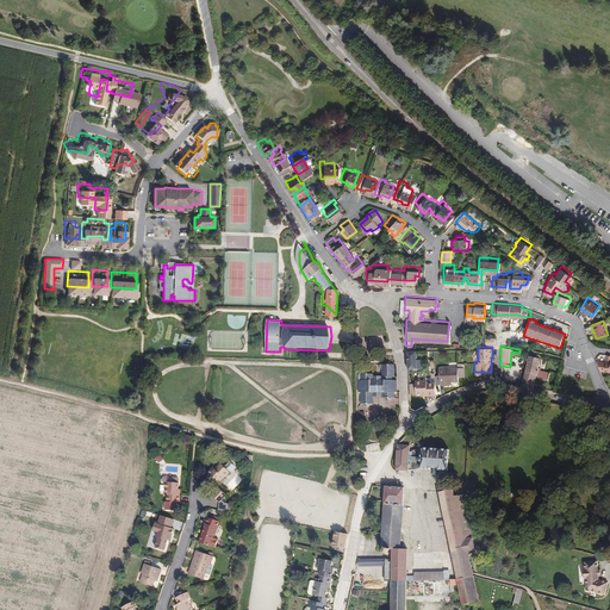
[(417,349),(405,349),(406,368),(416,367),(425,366),(424,360),(418,359),(417,349)]
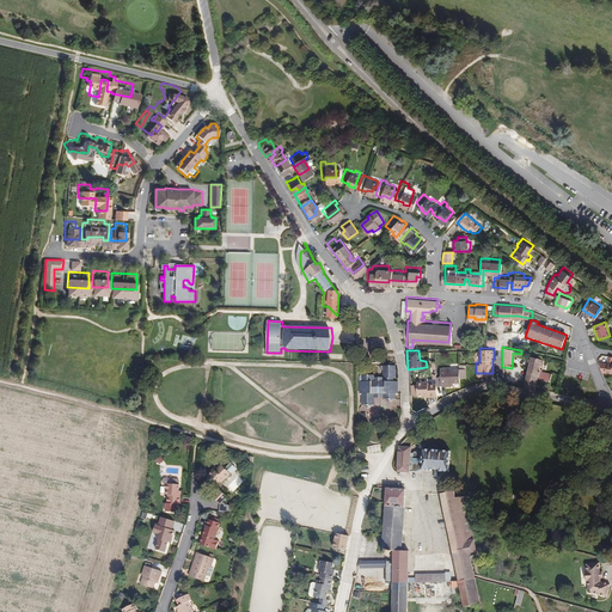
[(540,355),(532,353),(522,386),(534,389),(537,378),(551,381),(552,372),(540,368),(544,356),(540,355)]
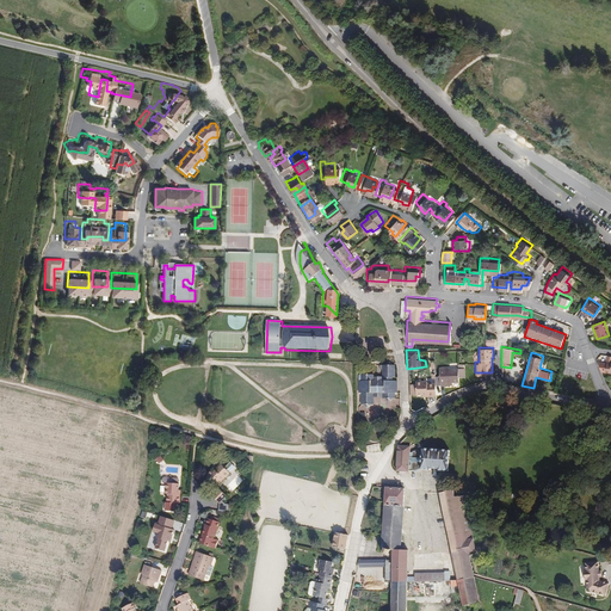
[(387,365),(384,365),(384,376),(384,382),(374,382),(374,377),(374,374),(362,374),(362,375),(362,393),(364,393),(364,405),(366,405),(366,406),(369,408),(371,408),(372,406),(372,405),(376,405),(376,399),(387,399),(387,401),(389,401),(389,403),(390,405),(393,405),(394,402),(394,401),(397,401),(397,396),(400,396),(399,381),(394,381),(394,377),(396,377),(395,365),(393,365),(393,364),(390,363),(388,363),(387,364),(387,365)]
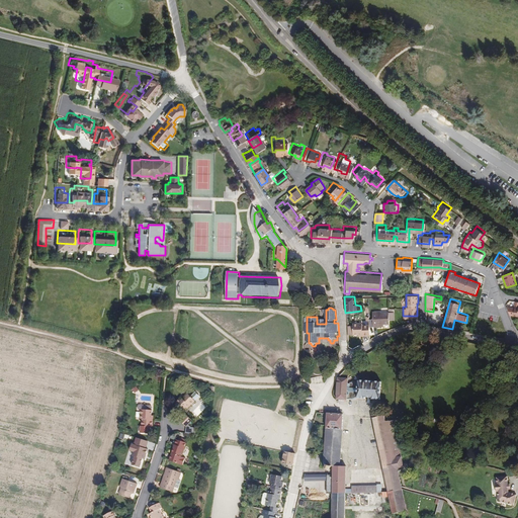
[(372,315),(372,325),(380,325),(380,323),(383,323),(387,323),(387,319),(393,319),(393,312),(387,312),(387,311),(380,311),(380,310),(372,310),(372,312),(372,315)]
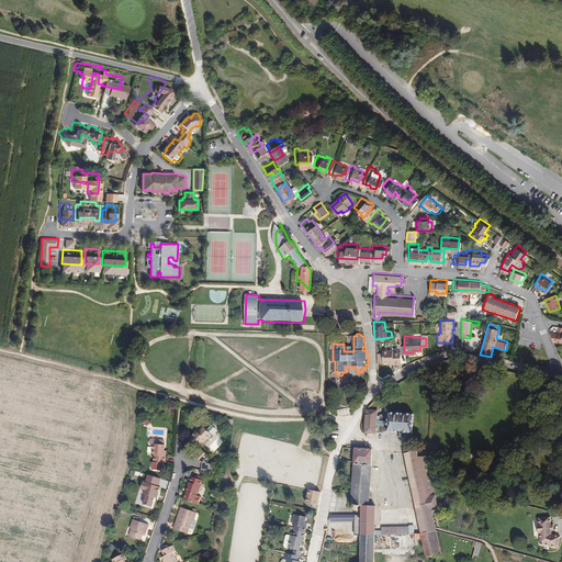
[(381,352),(374,353),(375,362),(388,361),(391,361),(392,363),(400,362),(400,351),(391,351),(391,350),(381,350),(381,352)]
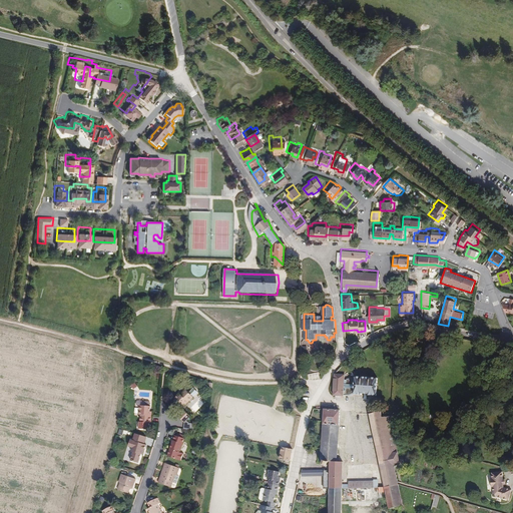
[(346,383),(343,383),(344,375),(335,374),(333,376),(331,396),(346,397),(354,393),(355,395),(362,396),(362,394),(369,395),(370,397),(378,397),(379,380),(355,378),(355,379),(346,380),(346,383)]
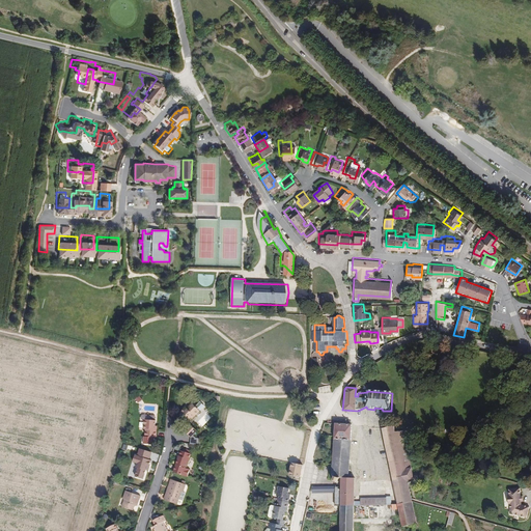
[(193,406),(189,401),(185,407),(183,406),(176,413),(184,420),(192,413),(192,415),(197,410),(197,409),(193,406)]
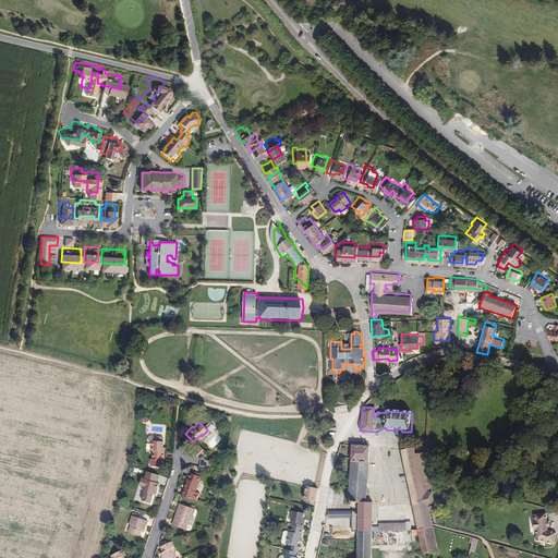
[(145,437),(147,437),(147,448),(149,448),(149,456),(160,456),(161,448),(159,448),(159,438),(160,435),(158,434),(146,433),(145,434),(145,437)]
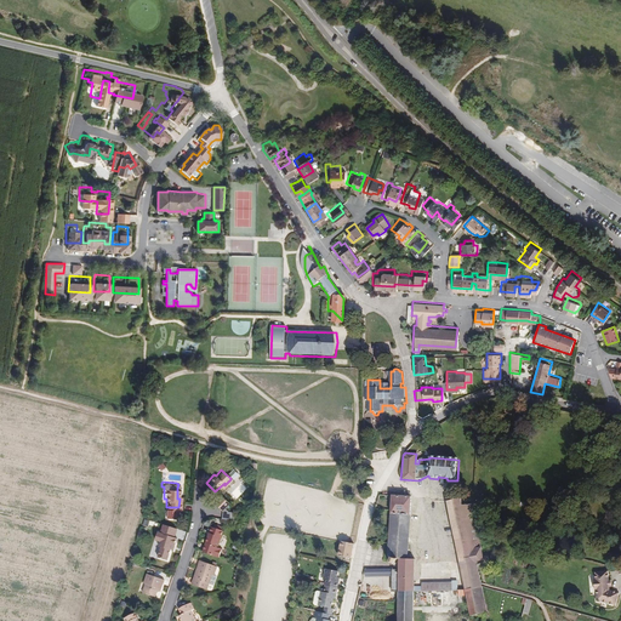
[(231,493),(237,497),(246,489),(240,482),(233,489),(234,490),(231,493)]
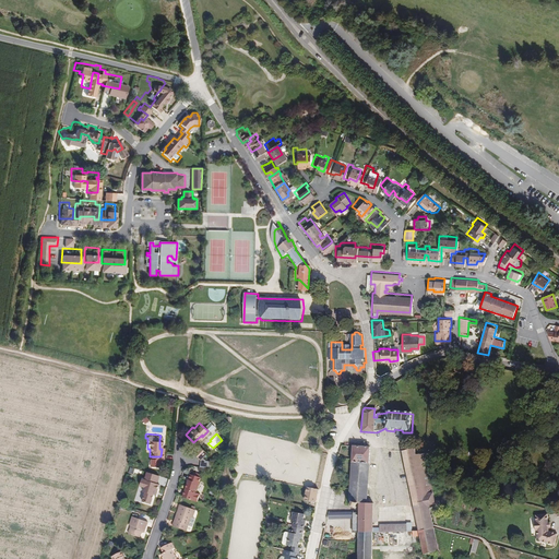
[(366,448),(361,448),(351,447),(349,465),(367,466),(366,448)]
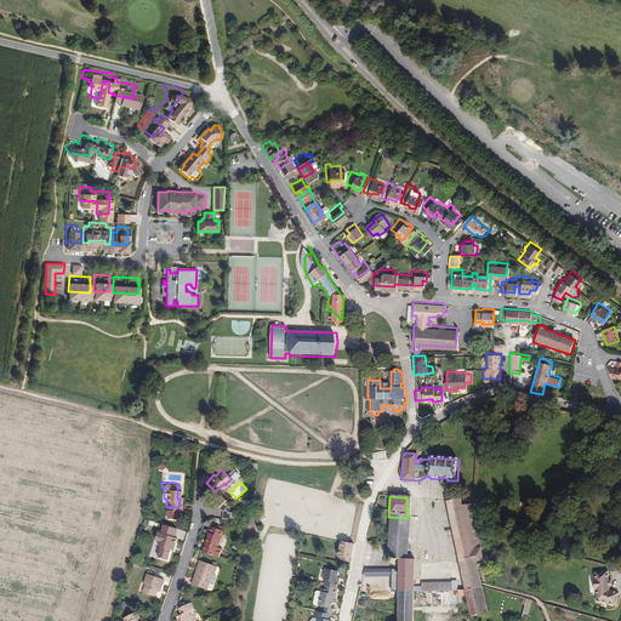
[(222,497),(215,505),(222,511),(229,505),(222,497)]
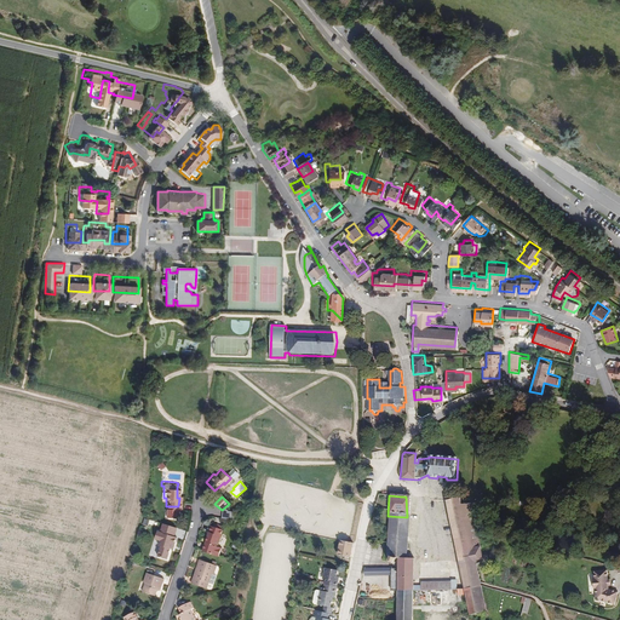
[(476,547),(469,505),(461,506),(460,499),(448,501),(463,589),(468,618),(487,614),(482,584),(478,562),(483,561),(481,546),(476,547)]
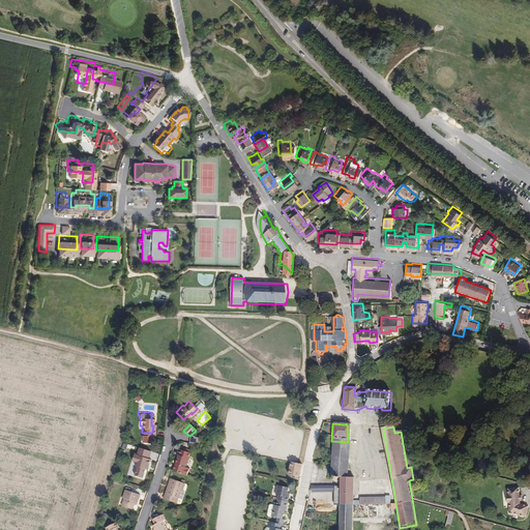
[(337,477),(348,476),(348,442),(331,441),(331,464),(331,476),(332,476),(335,477),(337,477)]
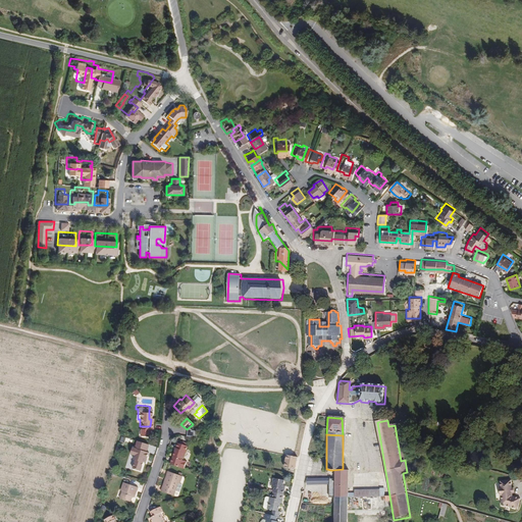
[(147,444),(136,439),(133,447),(131,446),(128,452),(133,454),(131,459),(133,459),(129,467),(138,469),(141,460),(142,457),(144,457),(146,451),(144,451),(147,444)]
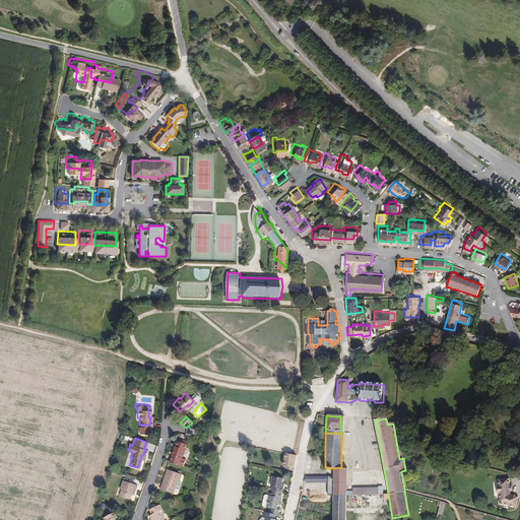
[(179,442),(177,441),(172,455),(170,462),(183,467),(185,460),(182,458),(187,445),(183,443),(179,442)]
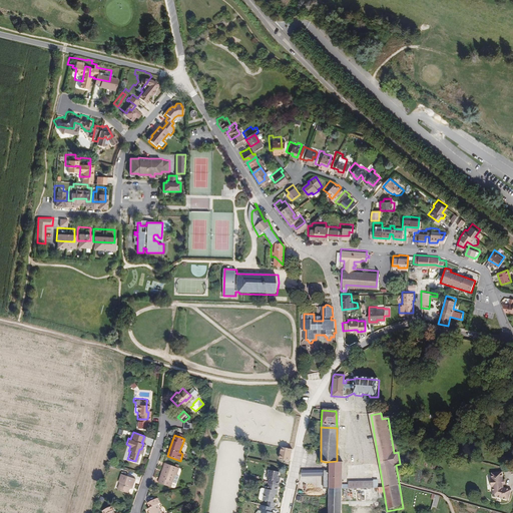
[(290,459),(292,449),(279,447),(278,456),(290,459)]
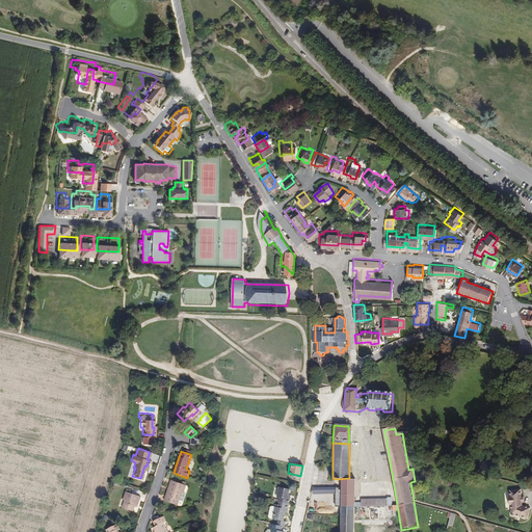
[(341,506),(340,531),(354,531),(354,507),(355,479),(349,478),(339,479),(341,487),(337,487),(313,488),(312,494),(334,494),(336,506),(341,506)]
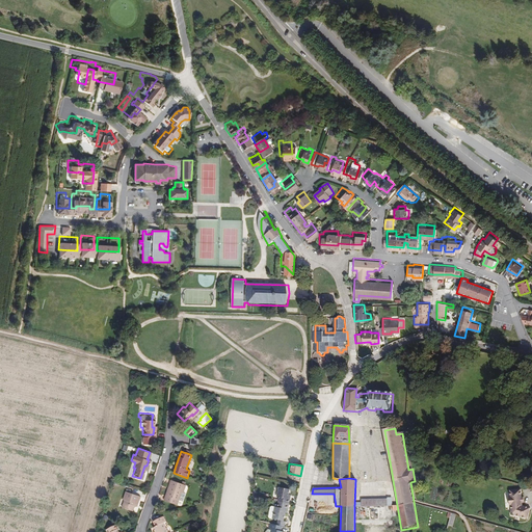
[(183,485),(168,480),(165,489),(167,490),(164,498),(163,497),(161,502),(176,506),(177,502),(176,502),(179,494),(180,494),(183,485)]
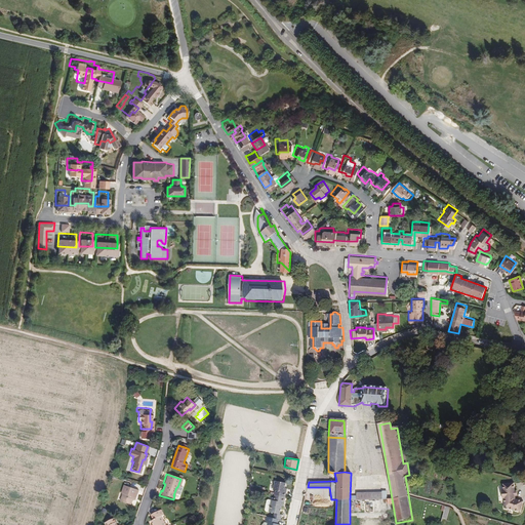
[(283,483),(273,481),(272,490),(274,490),(273,500),(267,499),(265,511),(272,513),(271,517),(269,516),(266,516),(265,520),(268,521),(268,522),(264,521),(261,524),(260,524),(279,524),(280,522),(277,522),(278,518),(279,518),(281,506),(281,500),(283,501),(285,491),(282,491),(282,487),(283,487),(283,483)]
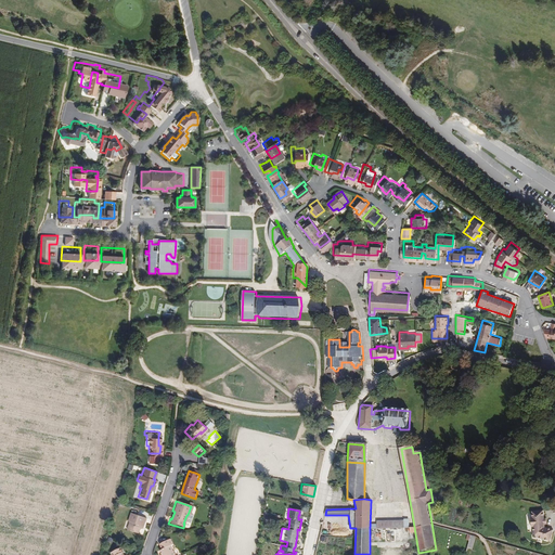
[(136,514),(130,512),(128,519),(130,520),(127,531),(137,534),(140,525),(142,526),(145,517),(141,515),(139,515),(136,514)]
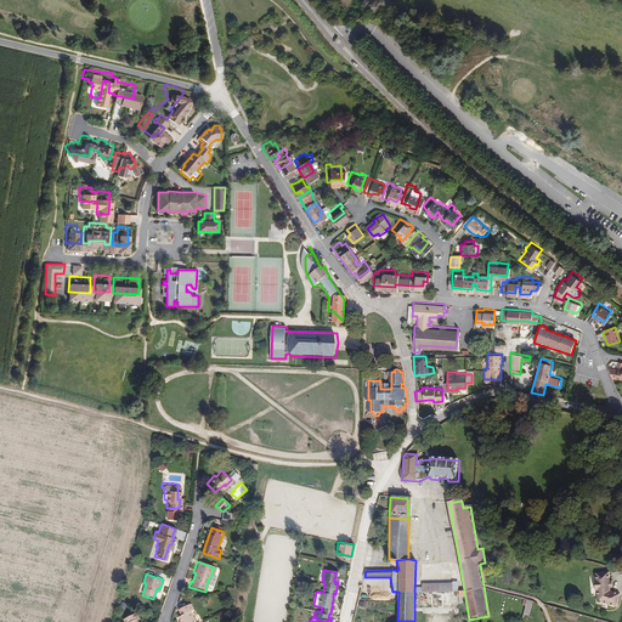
[(610,591),(608,577),(597,577),(600,601),(618,605),(620,594),(610,591)]
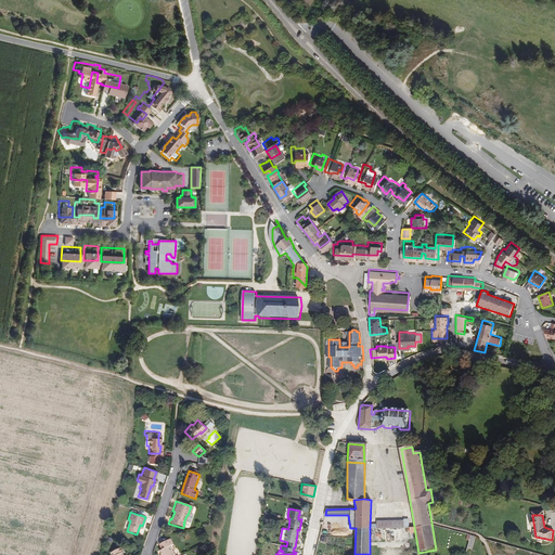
[(371,525),(371,529),(410,528),(409,518),(404,519),(403,520),(377,520),(377,524),(371,525)]
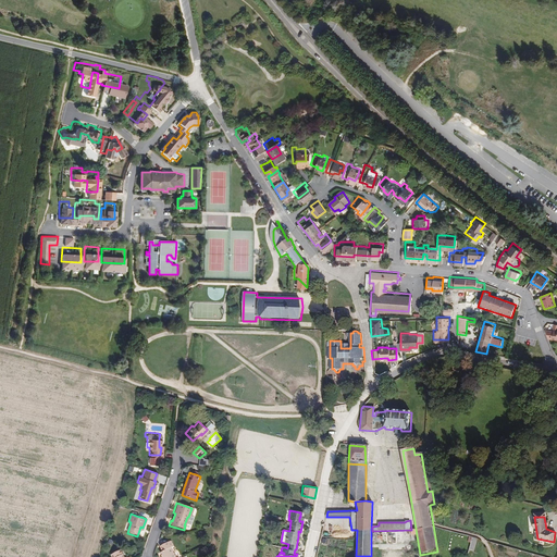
[(165,556),(178,556),(174,547),(176,546),(173,540),(163,544),(166,549),(164,551),(166,556),(165,556)]
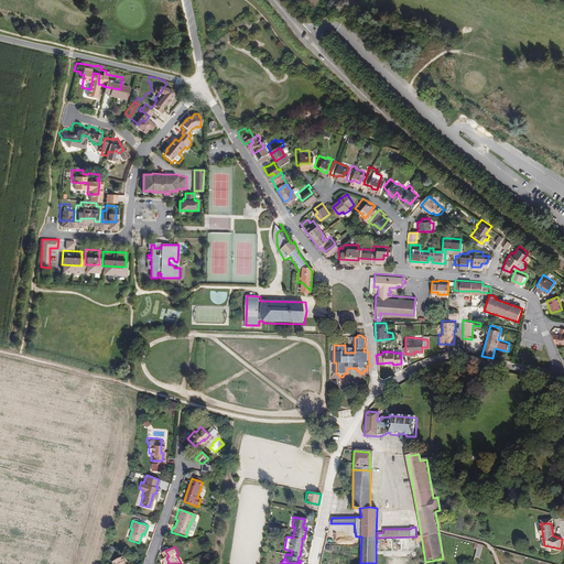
[(129,563),(126,553),(115,556),(116,561),(112,562),(112,563),(127,563),(128,563),(129,563)]
